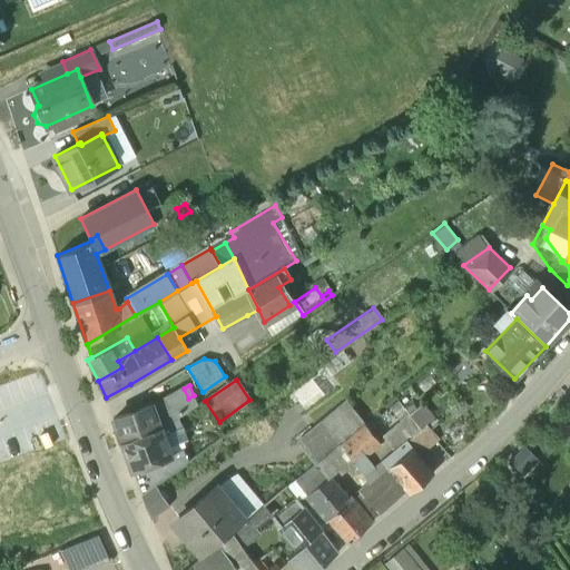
[(184,389),(151,406),(156,420),(163,418),(161,415),(169,412),(173,421),(198,403),(194,395),(188,399),(184,389)]
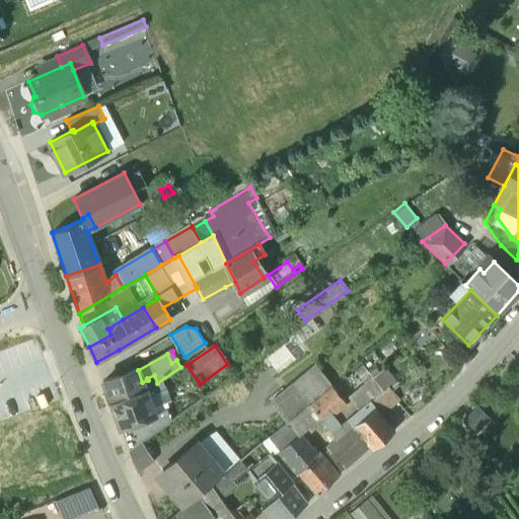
[(330,383),(314,364),(270,400),(285,420),(330,383)]
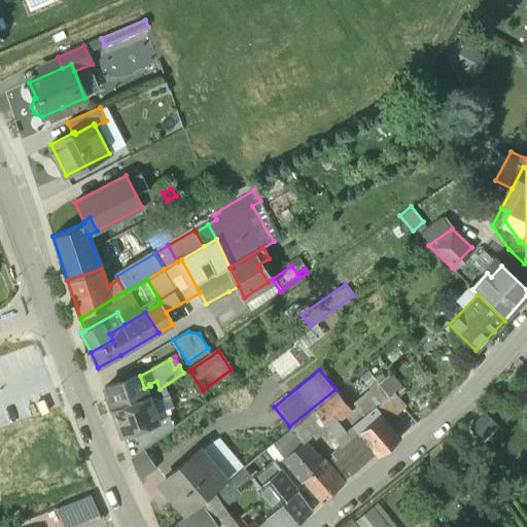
[(156,381),(149,384),(150,386),(144,388),(140,376),(105,389),(112,407),(146,394),(156,391),(160,389),(156,381)]
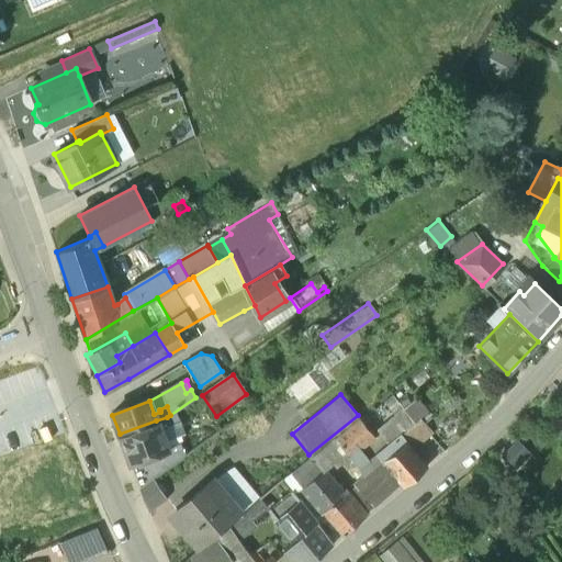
[(167,417),(156,420),(159,429),(175,422),(170,415),(167,417)]
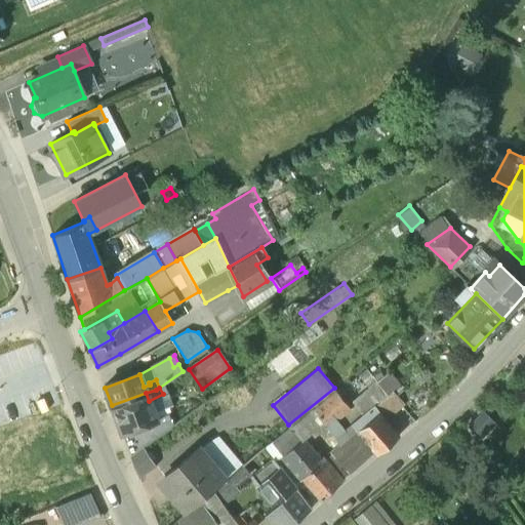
[(336,392),(314,410),(317,415),(325,426),(349,407),(339,396),(336,392)]
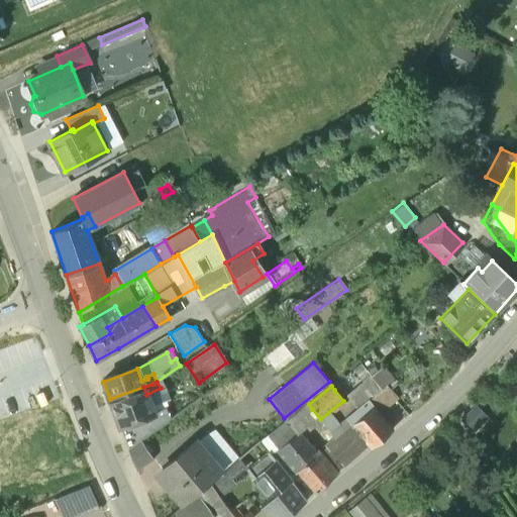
[(143,387),(110,399),(127,447),(154,428),(148,417),(153,415),(153,413),(146,395),(143,387)]
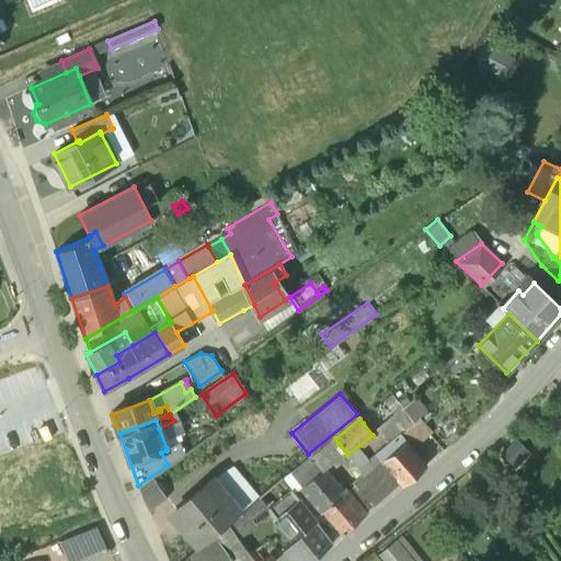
[(418,430),(413,423),(398,435),(409,448),(423,436),(418,430)]
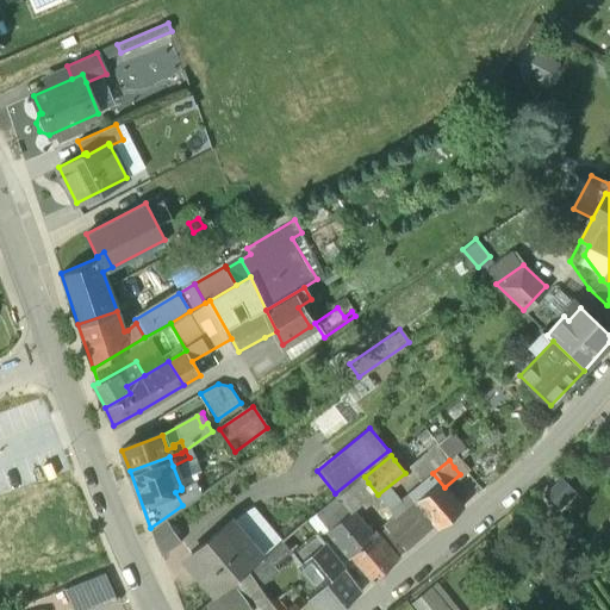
[(464,471),(458,464),(454,467),(460,474),(464,471)]
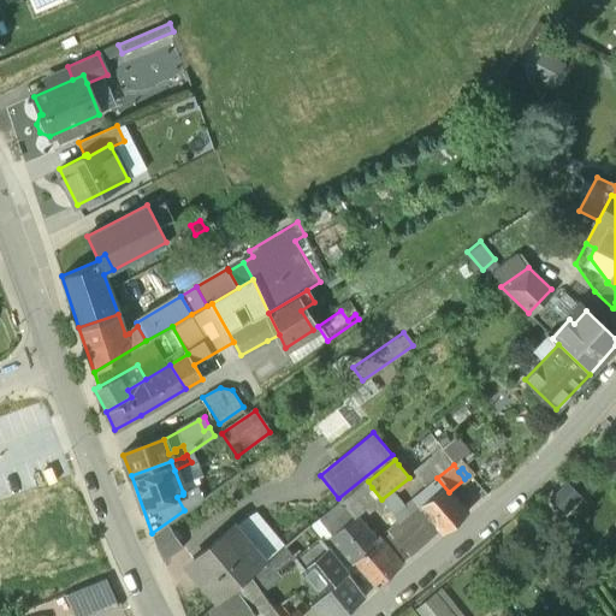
[(449,492),(437,478),(414,497),(438,528),(442,533),(467,514),(449,492)]
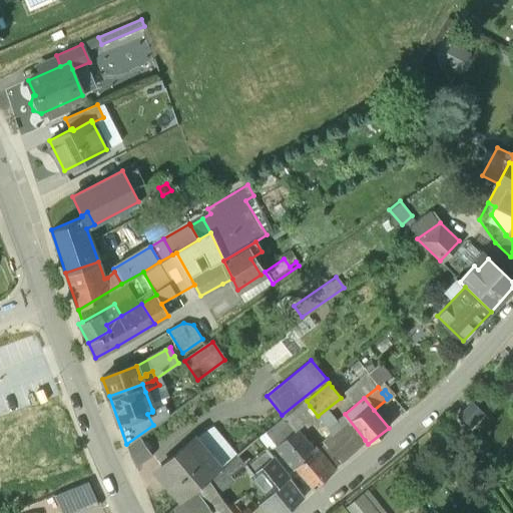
[(307,401),(284,419),(294,430),(312,415),(307,409),(310,406),(307,401)]
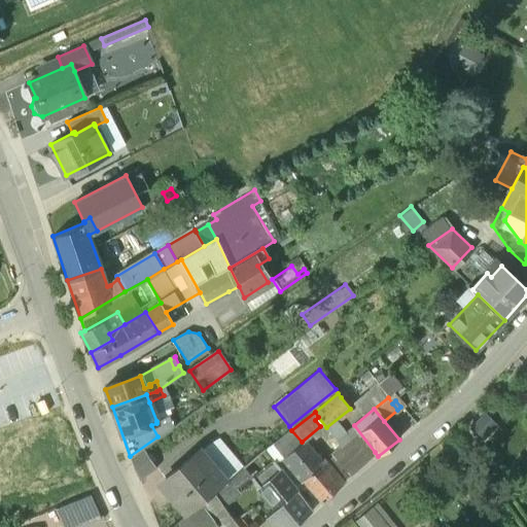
[(499,428),(483,412),(468,426),(485,443),(499,428)]
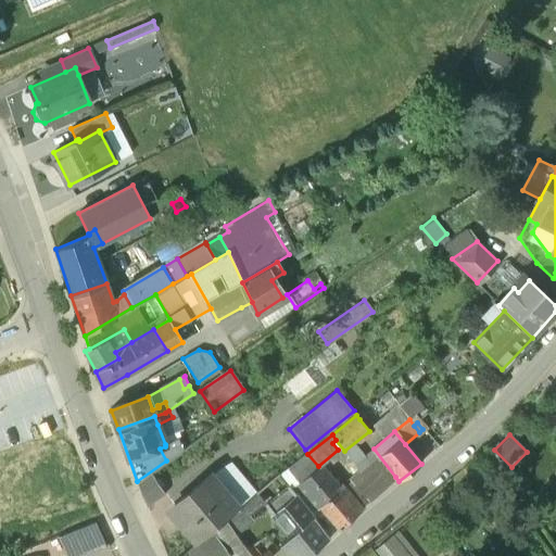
[(185,447),(180,439),(165,444),(165,446),(160,449),(166,460),(185,447)]
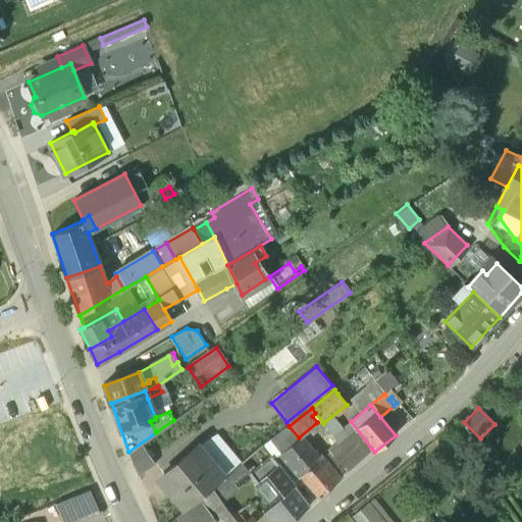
[(371,448),(351,421),(342,428),(346,434),(329,452),(347,470),(371,448)]
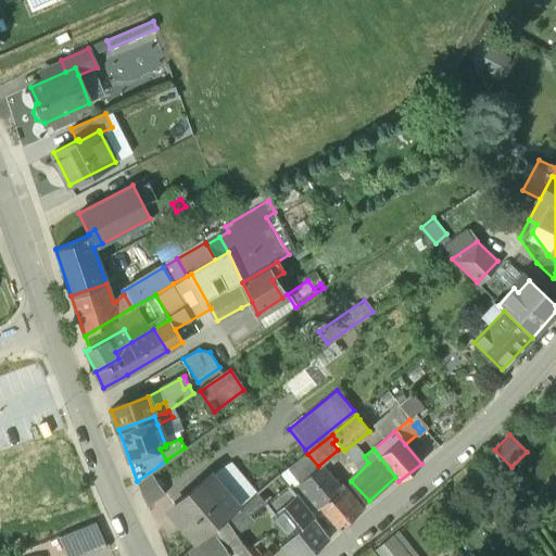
[(318,466),(307,454),(289,468),(300,482),(318,466)]
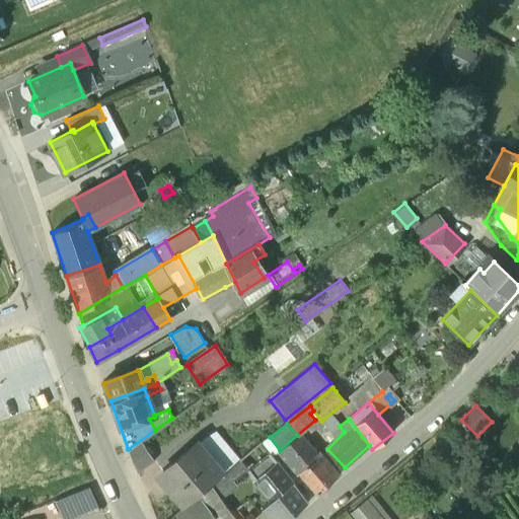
[(199,443),(197,441),(161,471),(173,486),(169,490),(182,505),(209,483),(219,474),(222,471),(232,463),(208,435),(199,443)]
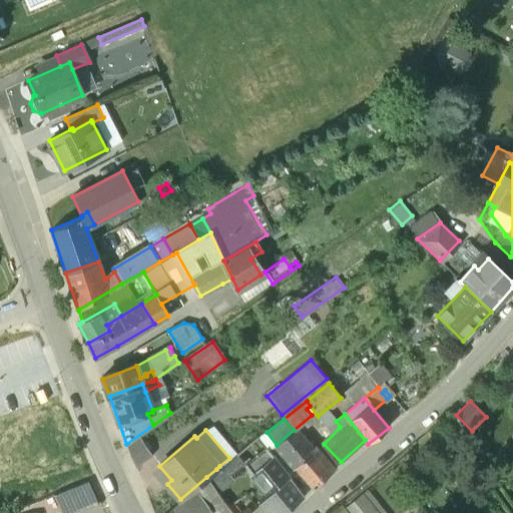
[(311,450),(294,430),(277,445),(295,466),(311,450)]
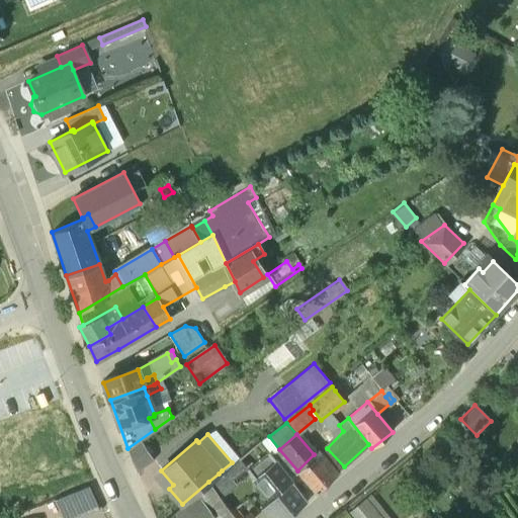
[(259,441),(238,458),(247,470),(268,453),(259,441)]
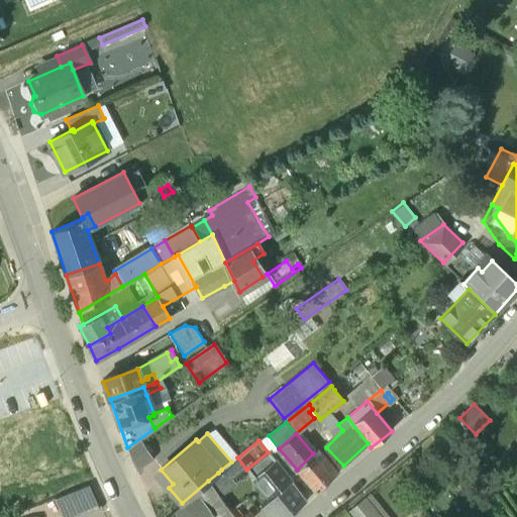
[(291,483),(268,452),(246,470),(270,499),(291,483)]
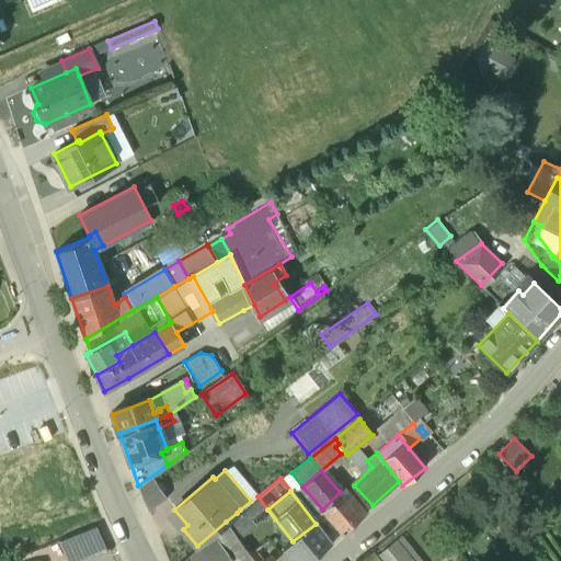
[(340,492),(322,510),(343,534),(362,518),(340,492)]
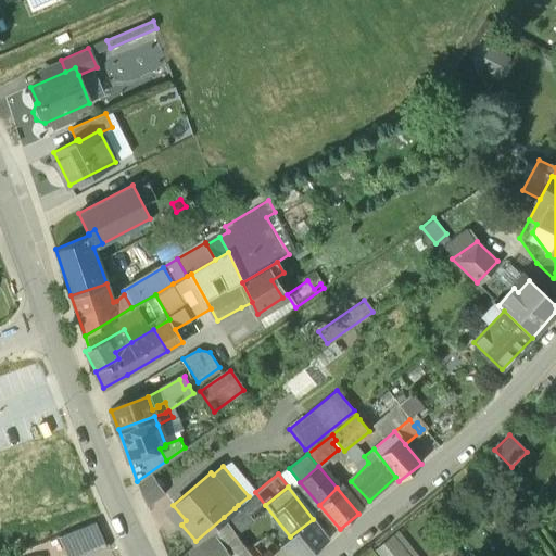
[(260,540),(235,508),(224,517),(224,518),(249,550),(260,540)]
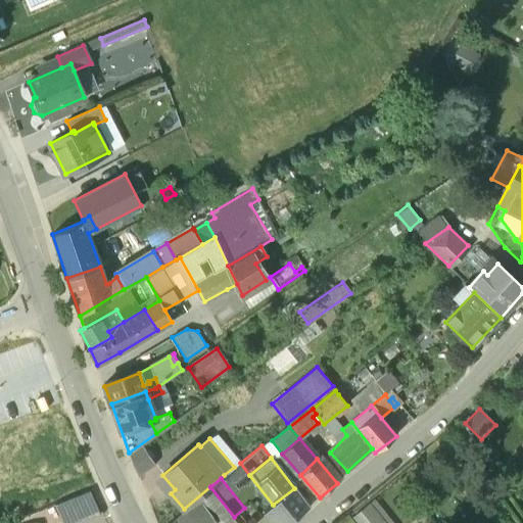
[(238,522),(234,517),(210,487),(198,497),(212,517),(204,522),(238,522)]
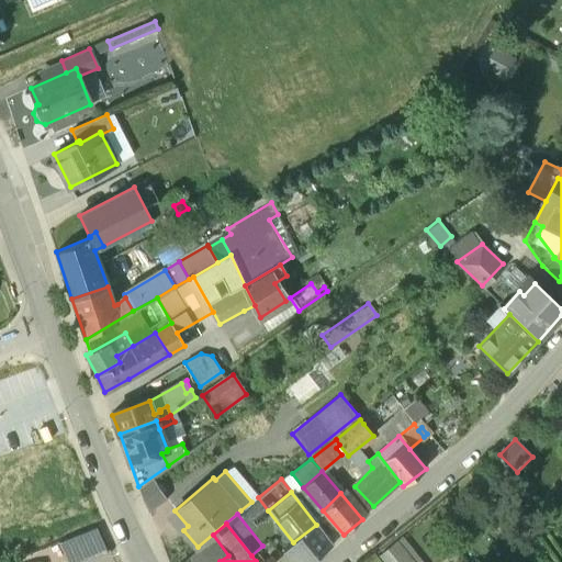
[(293,542),(283,550),(293,561),(311,561),(332,546),(316,525),(293,542)]
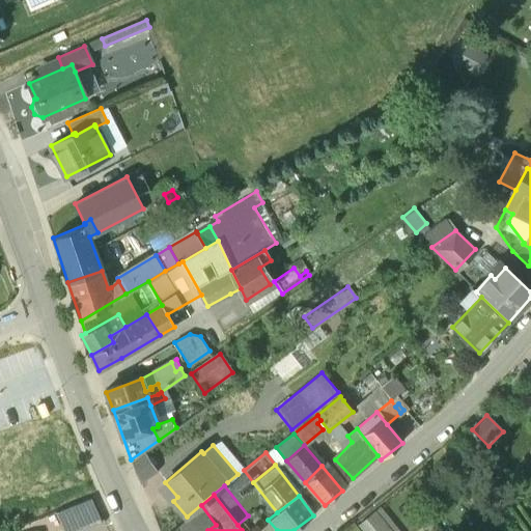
[(67,530),(102,522),(91,497),(54,512),(62,530),(67,530)]
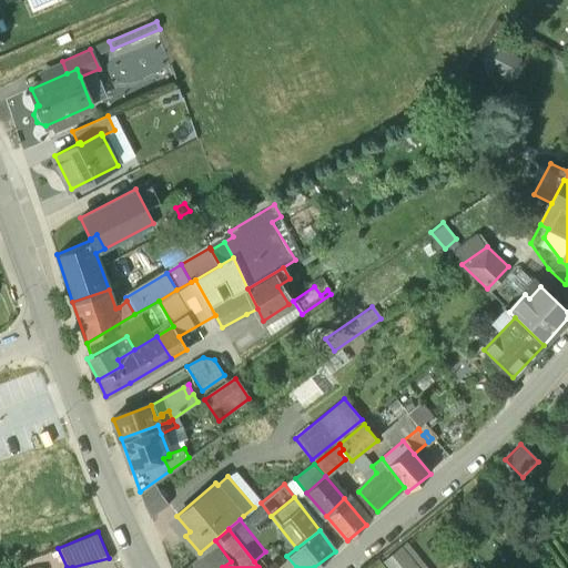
[(387,567),(429,567),(404,538),(381,559),(387,567)]
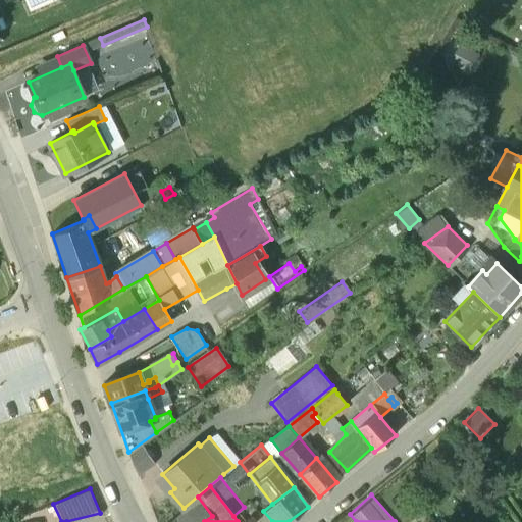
[(198,497),(167,521),(204,521),(212,516),(198,497)]
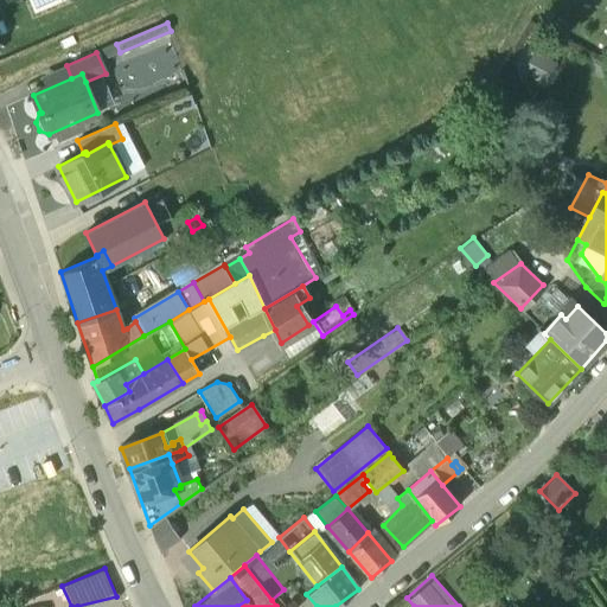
[(410,606),(403,595),(388,606),(410,606)]
